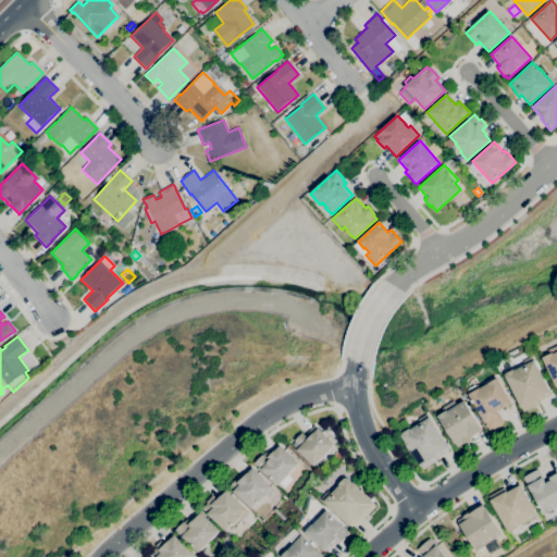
[(556,386),(543,358),(551,354),(548,350),(556,346),(556,386)]
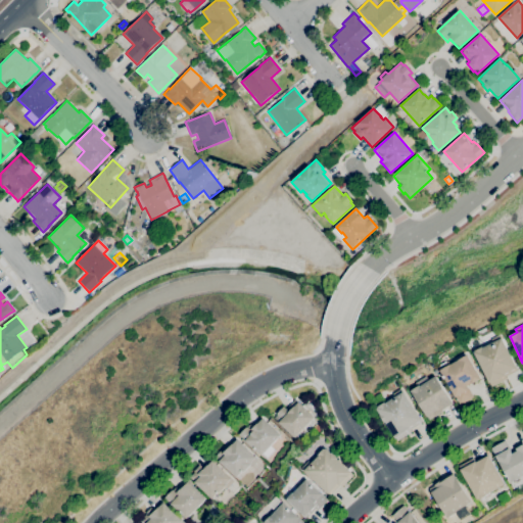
[(34,341),(24,329),(16,334),(27,346),(34,341)]
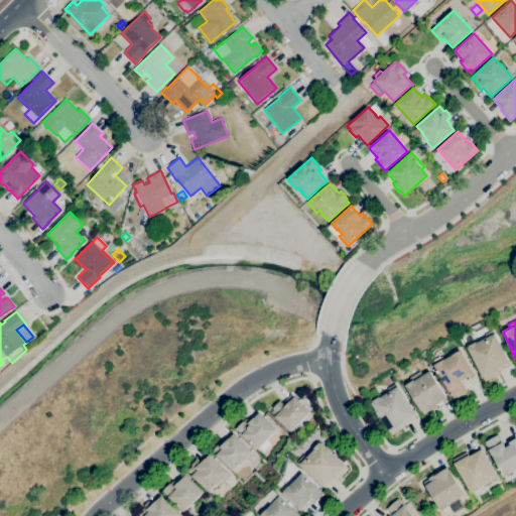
[(485,381),(468,348),(470,347),(469,346),(477,342),(477,343),(487,338),(486,335),(494,331),(511,365),(499,372),(500,374),(485,381)]
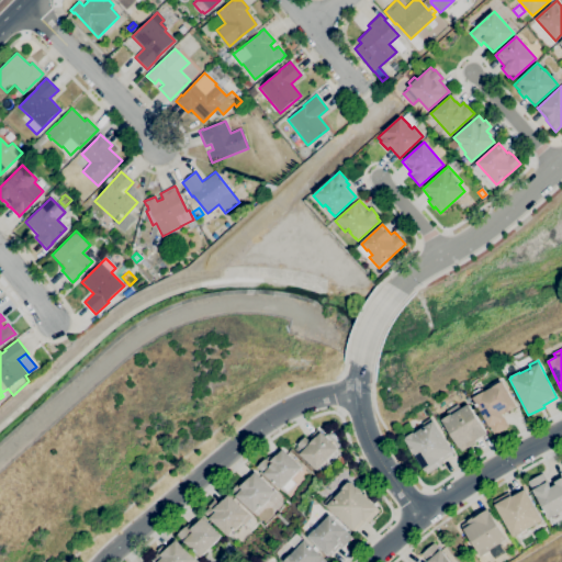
[(494,435),(471,395),(482,389),(484,392),(493,386),(503,381),(517,407),(507,412),(502,415),(504,418),(508,427),(494,435)]
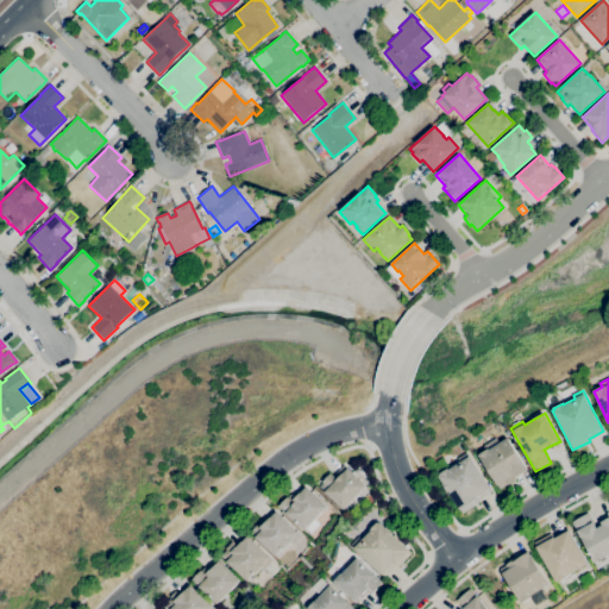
[(500,489),(478,456),(485,451),(483,446),(496,438),(500,443),(507,438),(528,470),(515,478),(516,479),(507,485),(507,484),(500,489)]
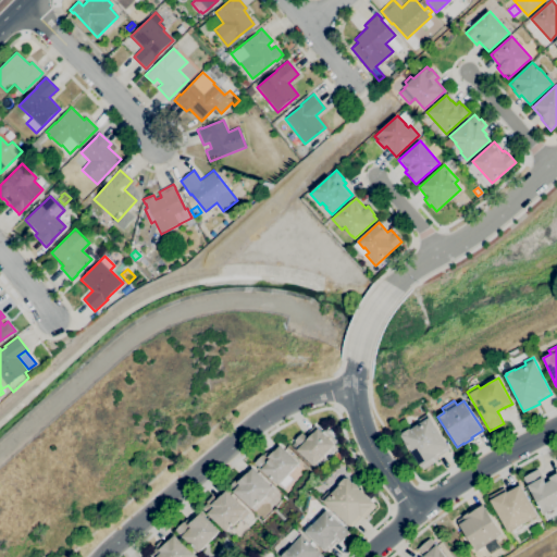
[(423,470),(410,449),(410,450),(405,442),(406,442),(401,435),(403,435),(400,433),(410,428),(411,430),(421,423),(418,420),(426,415),(449,449),(436,458),(438,460),(423,470)]
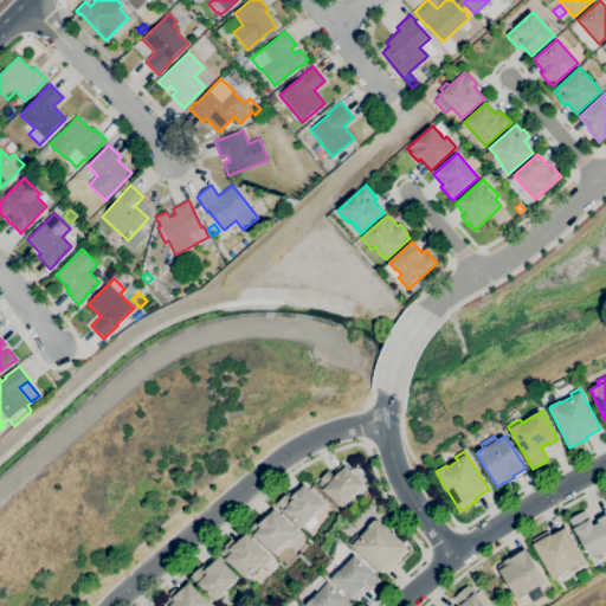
[(341,507),(317,484),(321,481),(321,479),(329,471),(331,474),(342,462),(363,483),(341,507)]
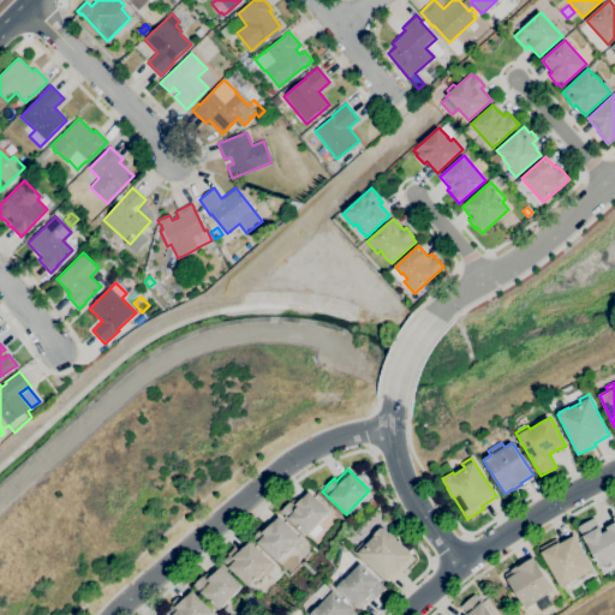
[(306,536),(281,511),(290,502),(291,502),(293,499),(296,501),(306,490),(328,512),(306,536)]
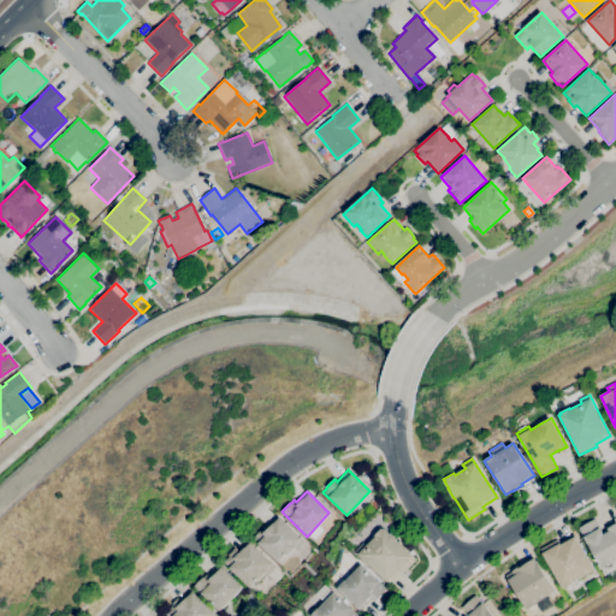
[(278,562),(253,538),(261,529),(265,526),(266,527),(277,516),(303,542),(295,550),(294,548),(285,557),(284,556),(278,562)]
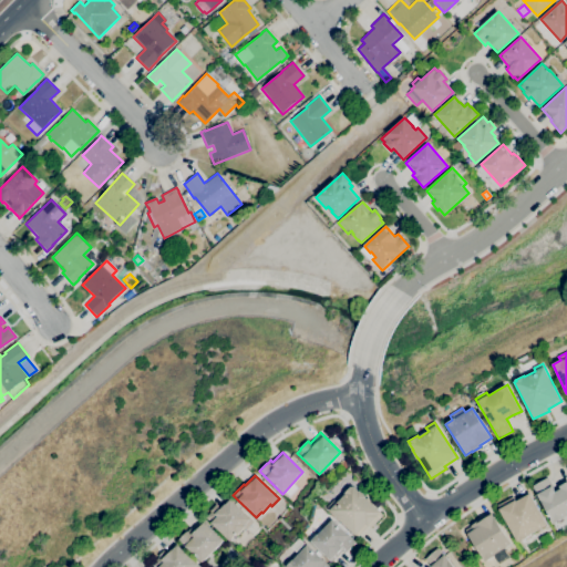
[(553,524),(533,486),(547,477),(553,486),(552,486),(555,492),(560,488),(559,486),(566,481),(566,515),(564,517),(565,517),(553,524)]
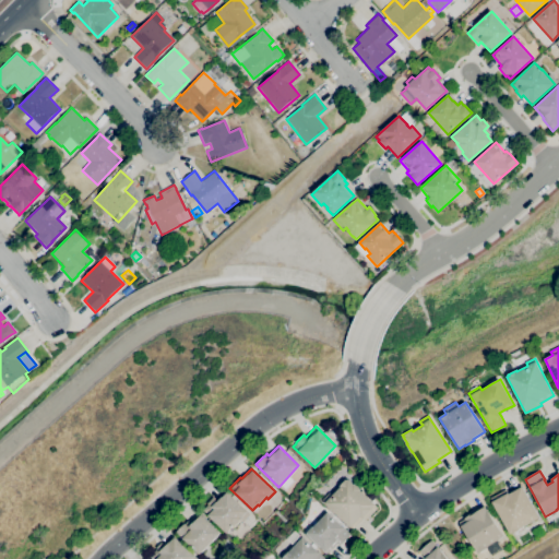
[(353,530),(322,500),(330,492),(333,496),(342,487),(341,486),(346,479),(347,480),(349,479),(355,485),(355,484),(361,490),(360,491),(378,508),(366,521),(364,519),(353,530)]
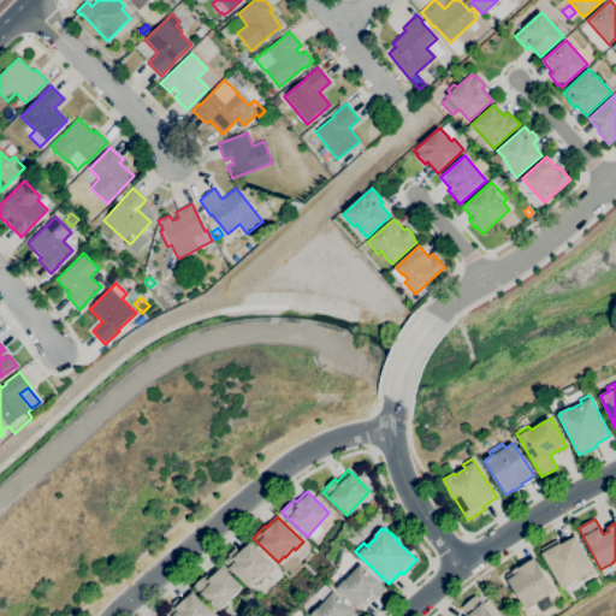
[(562,588),(540,550),(557,539),(558,543),(574,534),(594,570),(572,582),(573,584),(564,588),(564,587),(562,588)]
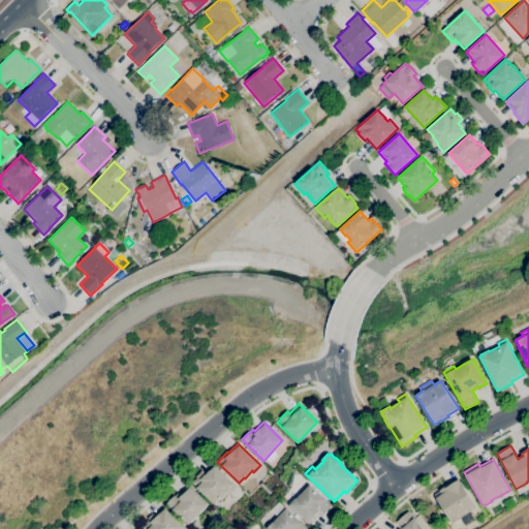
[(214,504),(191,483),(196,477),(195,476),(201,470),(205,473),(213,464),(236,487),(229,493),(227,492),(220,500),(219,498),(214,504)]
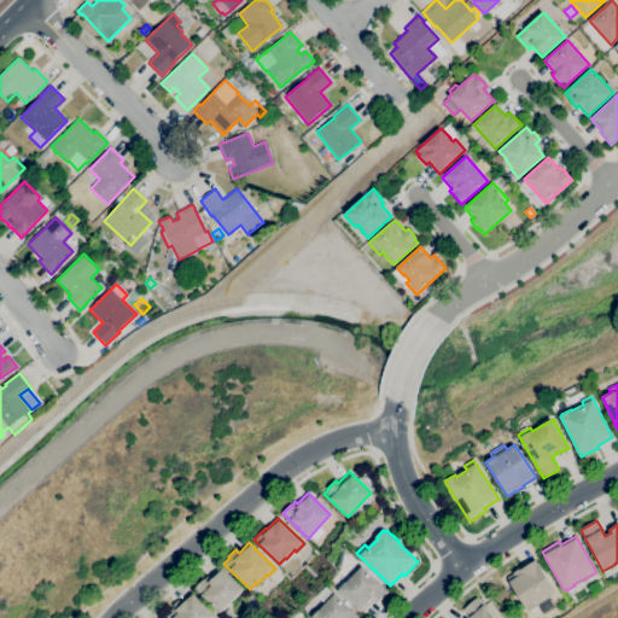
[(529,612),(507,578),(513,573),(520,567),(522,570),(536,560),(557,593),(538,605),(538,606),(529,612)]
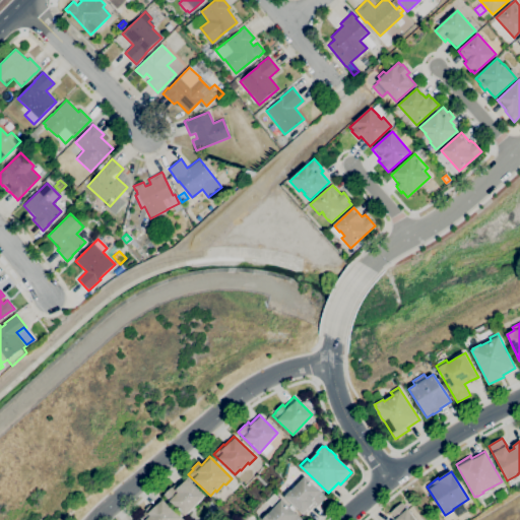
[(306,515),(304,513),(303,514),(285,497),(286,497),(285,496),(291,490),(291,491),(297,486),(295,484),(304,474),(326,498),(319,505),(316,508),(314,506),(306,515)]
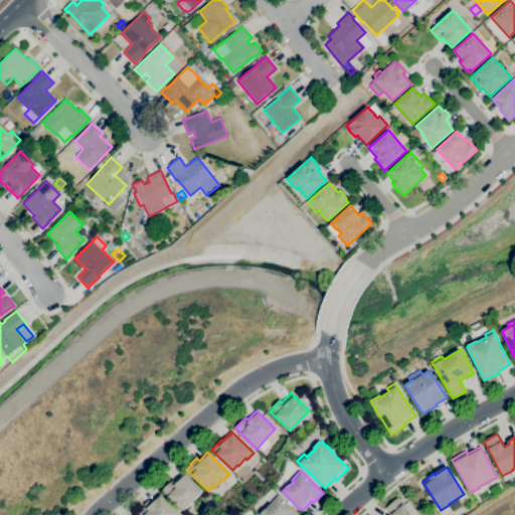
[(183,511),(162,491),(169,483),(170,483),(173,480),(175,482),(184,473),(202,491),(183,511)]
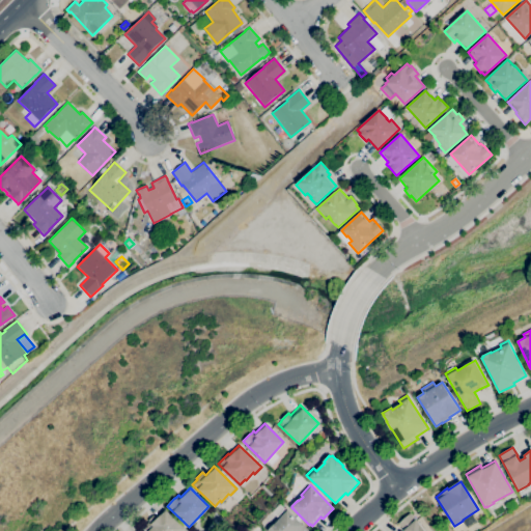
[(269,530),(274,525),(280,520),(273,512),(280,504),(285,509),(286,508),(310,530),(269,530)]
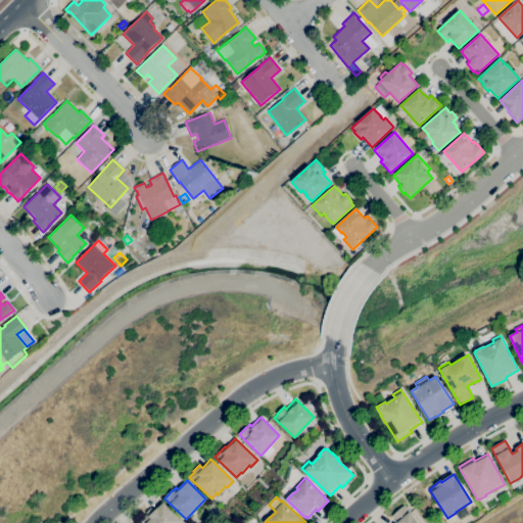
[(144,522),(141,520),(147,514),(146,513),(150,508),(153,511),(161,501),(184,522),(144,522)]
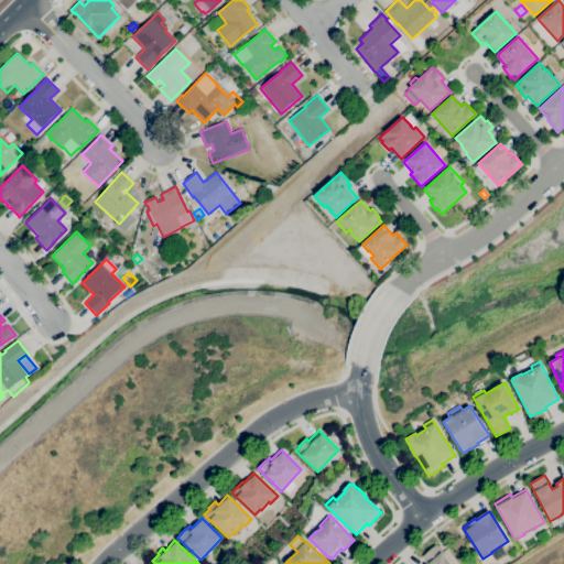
[(429,563),(422,556),(435,545),(452,563),(429,563)]
